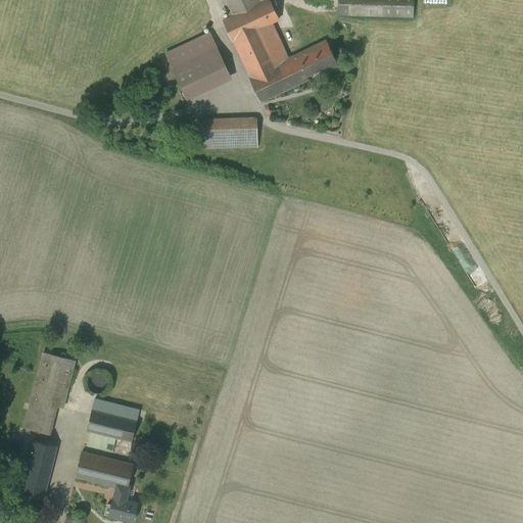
[(222,0),(231,16),(260,2),(259,0),(222,0)]
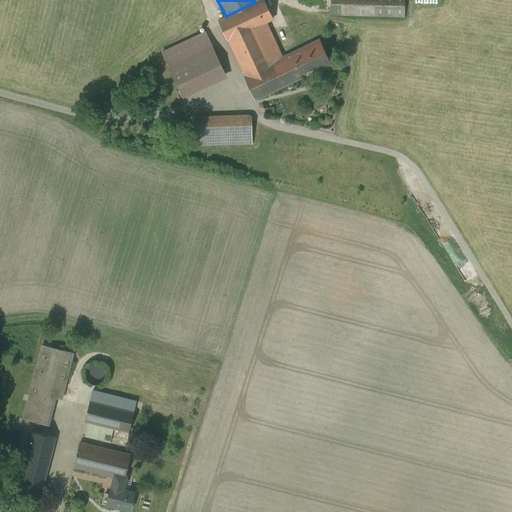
[(228,39),(245,74),(282,57),(266,22),(273,19),(264,0),(260,0),(255,2),(226,16),(218,20),(227,39),(228,39)]
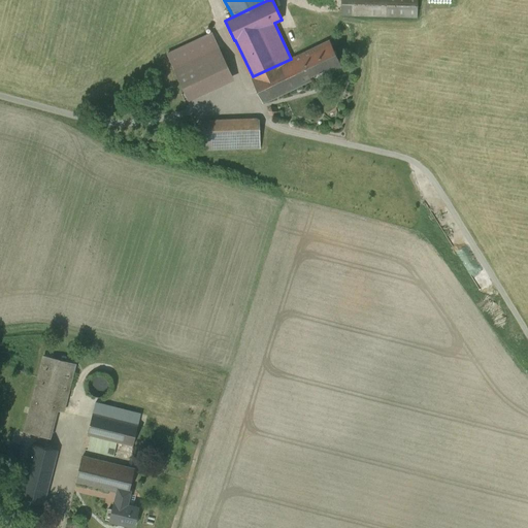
[(350,15),(417,15),(417,0),(340,0),(341,14),(350,15)]
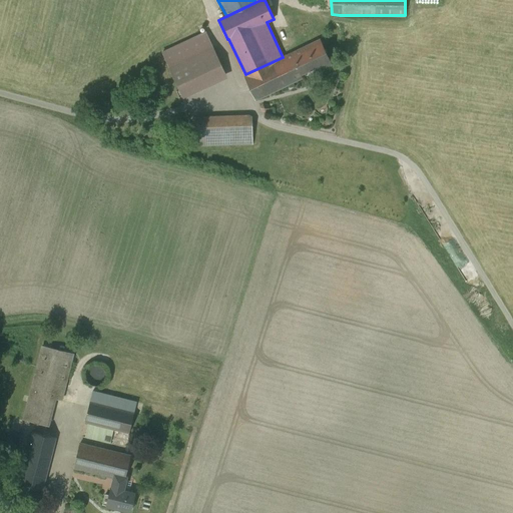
[(197,36),(162,53),(183,98),(227,77),(205,32),(197,36)]
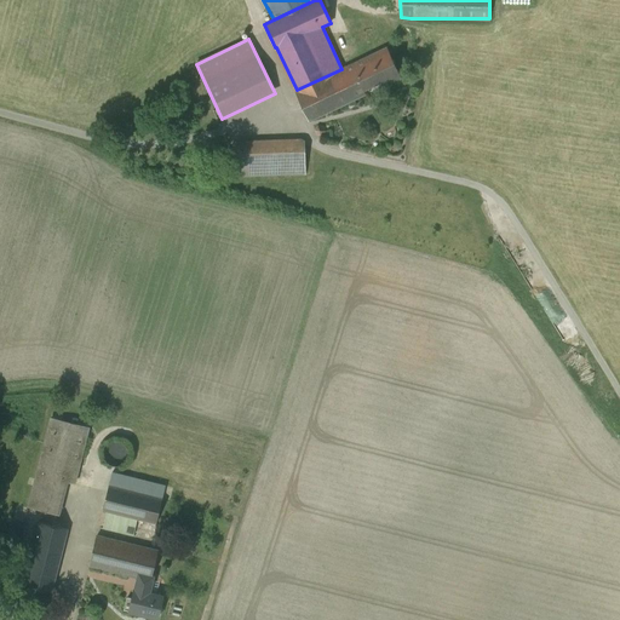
[(297,90),(296,91),(309,120),(365,93),(363,89),(385,79),(386,84),(401,76),(388,47),(342,69),(297,90)]
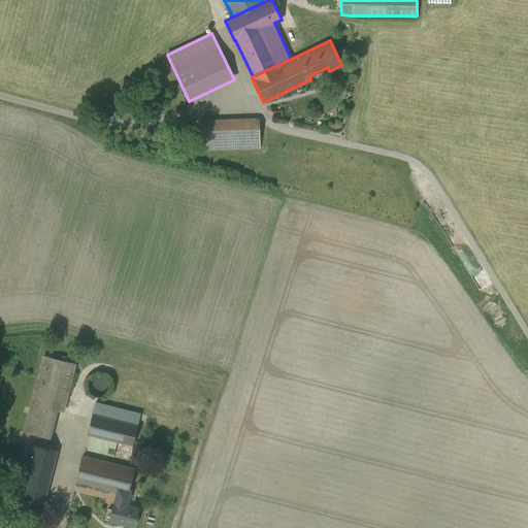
[(200,122),(201,150),(260,147),(259,120),(200,122)]
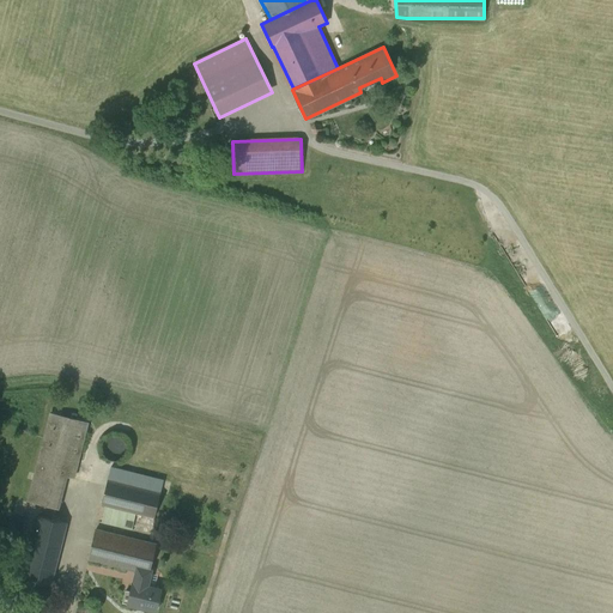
[(91,413),(50,402),(29,490),(60,497),(68,466),(78,468),(91,413)]
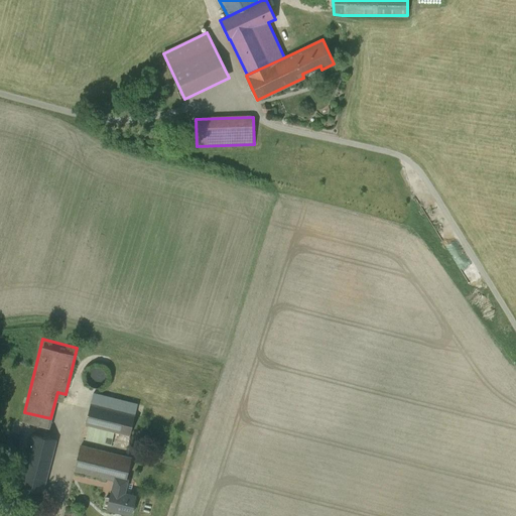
[(108,359),(105,356),(100,355),(97,355),(92,357),(89,360),(87,364),(86,368),(87,373),(88,376),(92,379),(97,381),(102,381),(106,380),(110,377),(111,373),(112,369),(111,363),(108,359)]
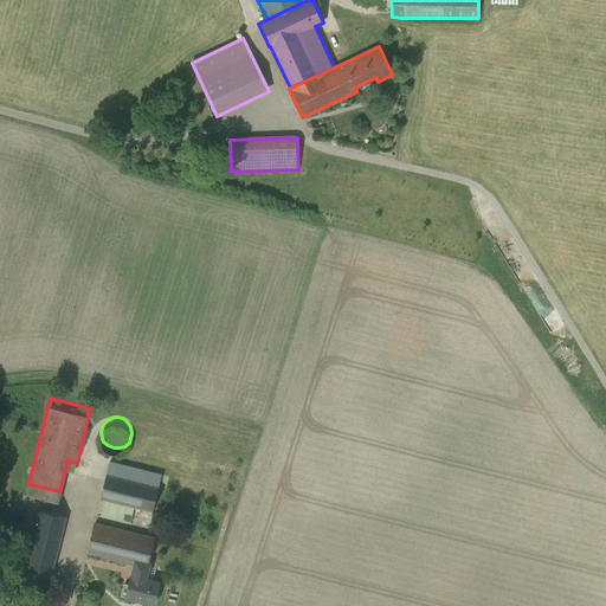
[(162,477),(110,464),(104,488),(155,501),(162,477)]
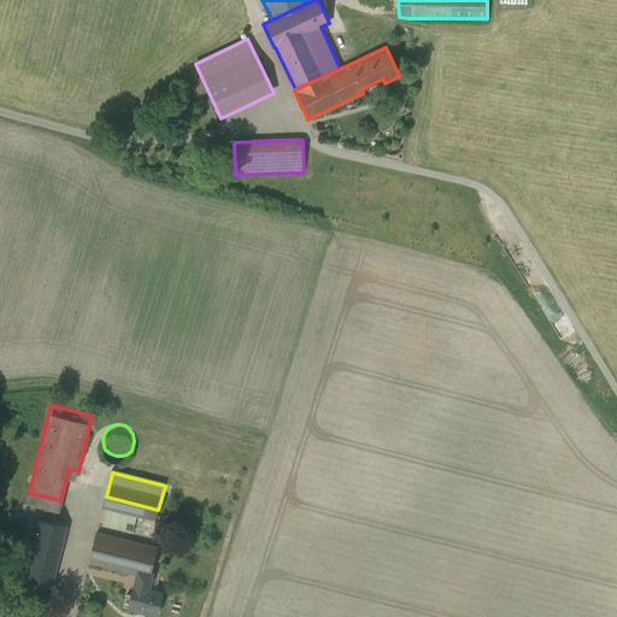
[(70,518),(45,511),(29,575),(56,581),(70,518)]
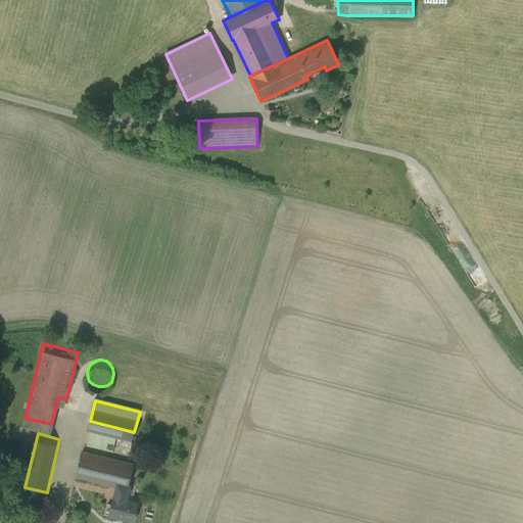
[(136,457),(85,443),(78,471),(116,481),(109,510),(135,516),(140,495),(127,492),(136,457)]
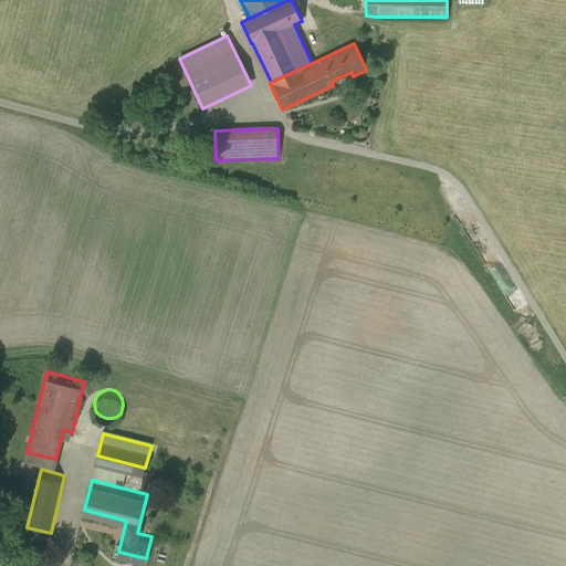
All buildings are outlined.
